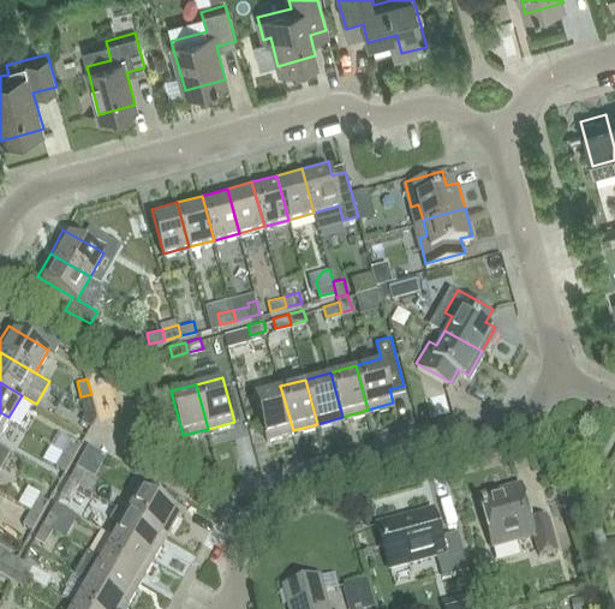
[(267,437),(293,430),(280,386),(255,393),(267,437)]
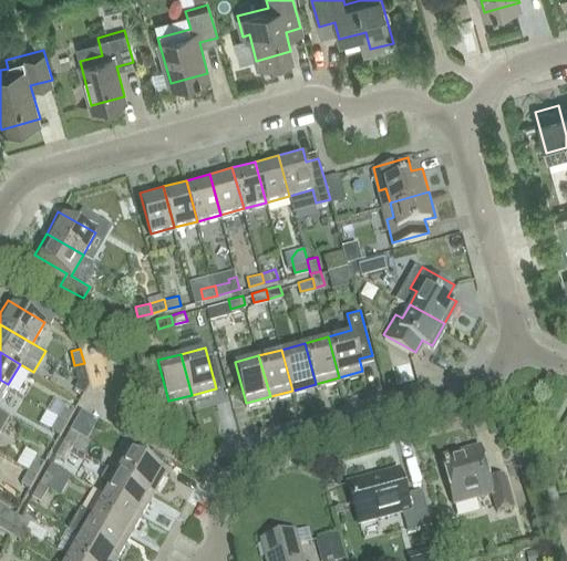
[(89,381),(88,376),(84,363),(74,365),(78,377),(73,384),(74,385),(70,393),(79,397),(89,381)]
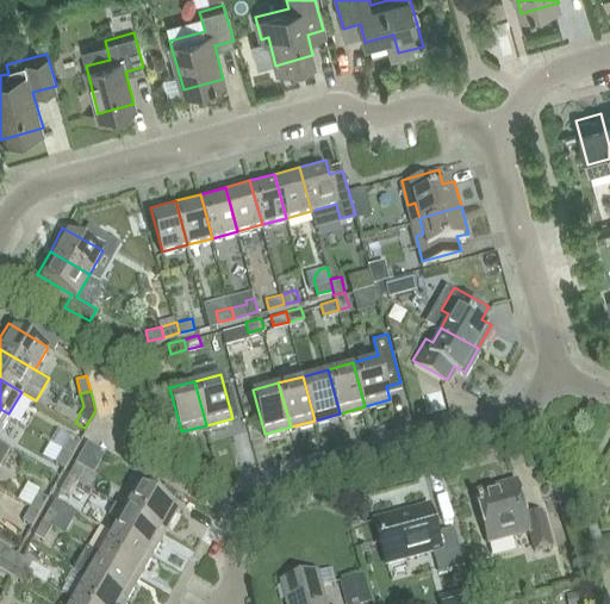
[(80,436),(72,431),(62,425),(54,440),(63,446),(73,450),(80,436)]
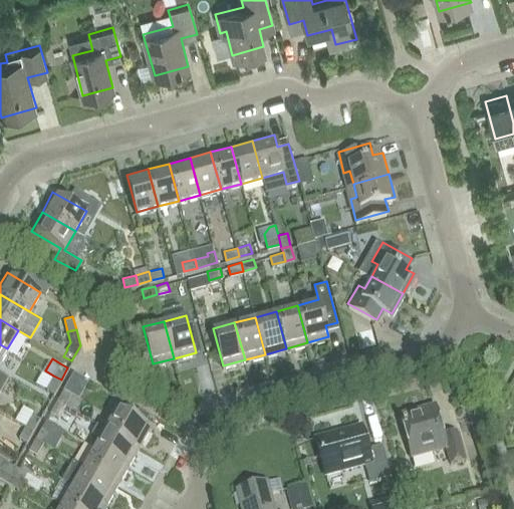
[(54,391),(61,379),(53,375),(46,387),(54,391)]
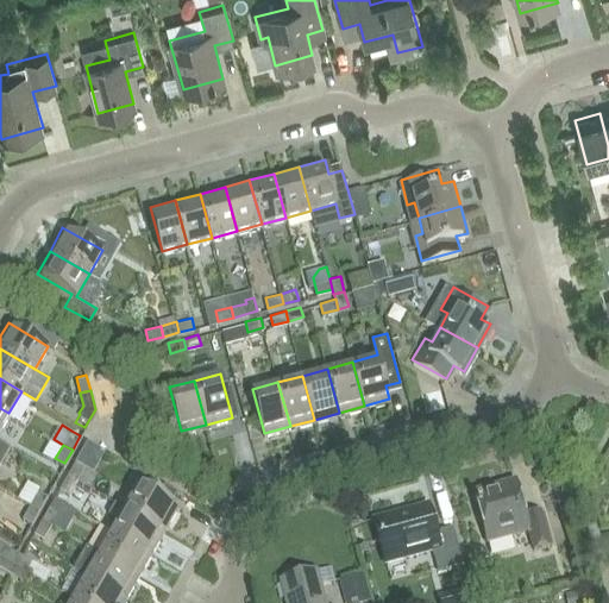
[(68,472),(77,478),(85,464),(75,459),(68,472)]
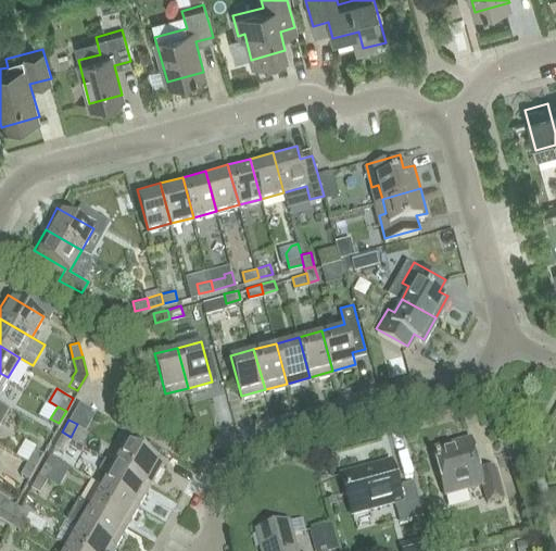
[(63,449),(71,437),(62,431),(54,445),(63,449)]
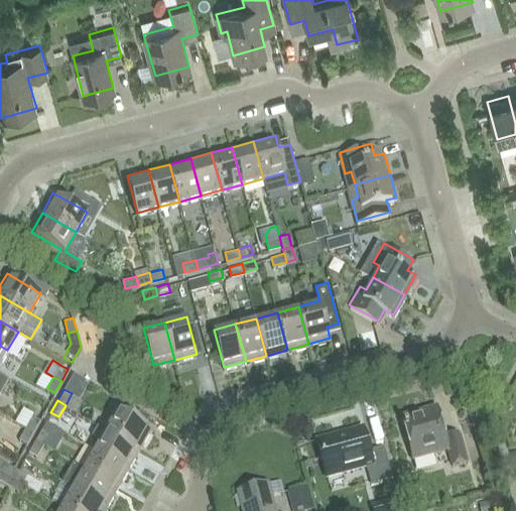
[(453,463),(466,459),(458,429),(444,432),(436,404),(401,414),(413,456),(447,445),(453,463)]
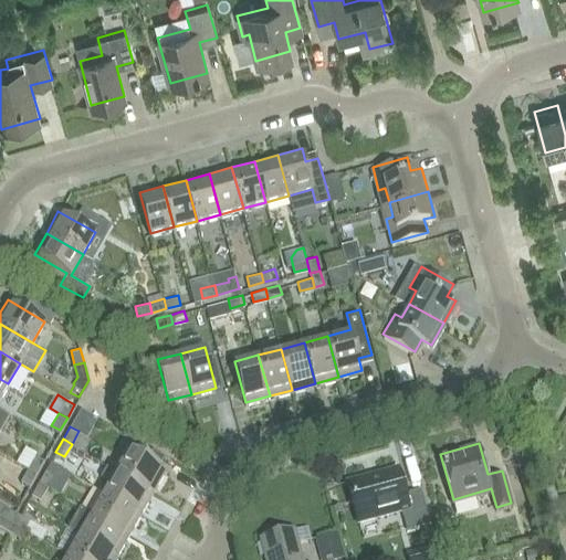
[(116,469),(154,490),(166,468),(128,447),(116,469)]
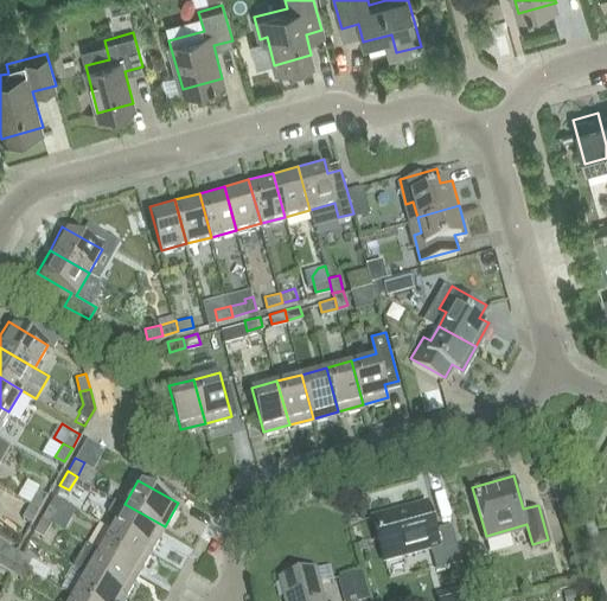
[(39,505),(48,492),(38,486),(30,500),(39,505)]
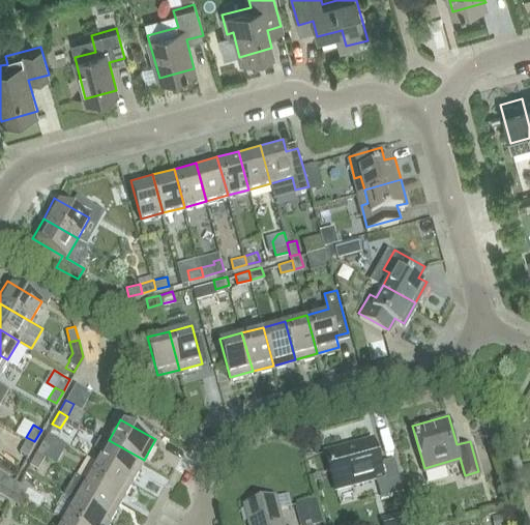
[(28,454),(34,441),(26,437),(20,449),(28,454)]
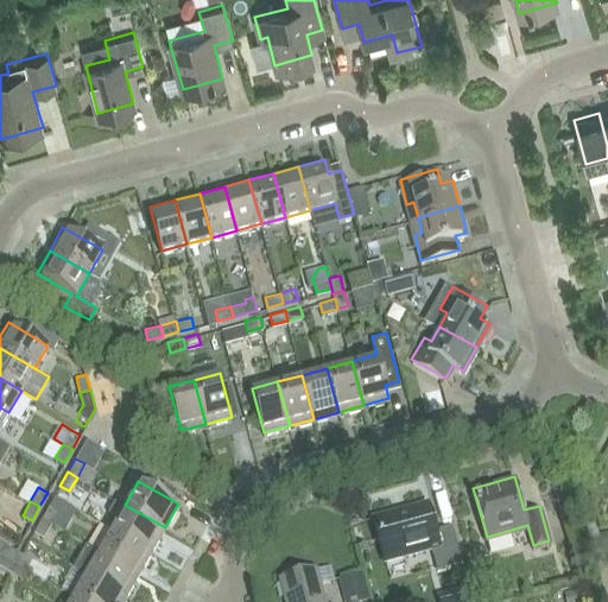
[(437,568),(463,561),(453,523),(435,527),(428,501),(374,515),(385,557),(431,544),(437,568)]
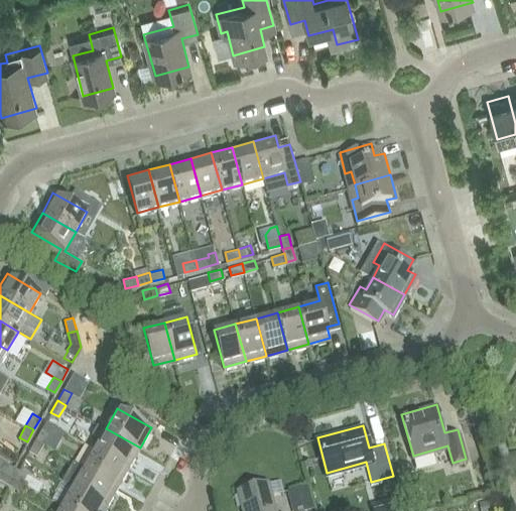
[(35,438),(43,442),(50,431),(42,426),(35,438)]
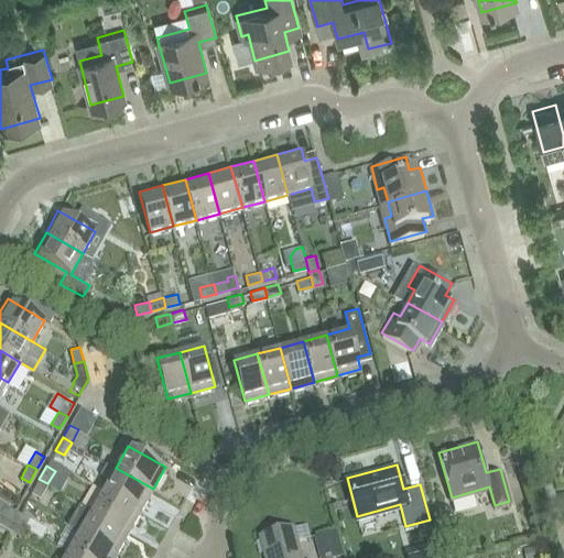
[(141,510),(153,489),(116,468),(105,488),(141,510)]
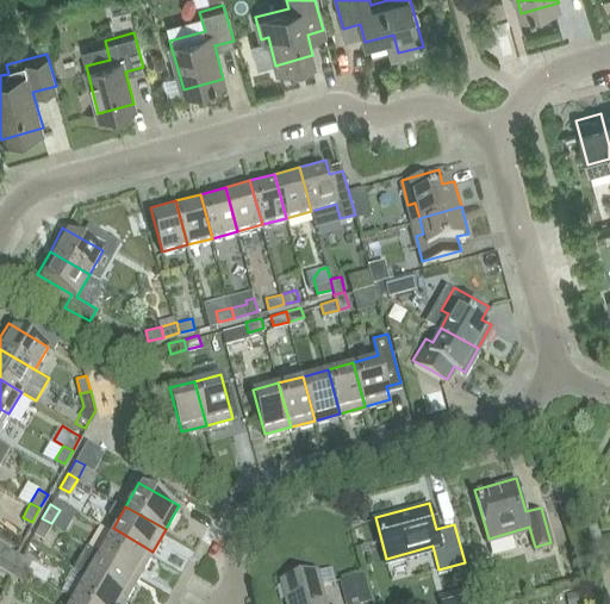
[(44,537),(51,523),(42,518),(35,531),(44,537)]
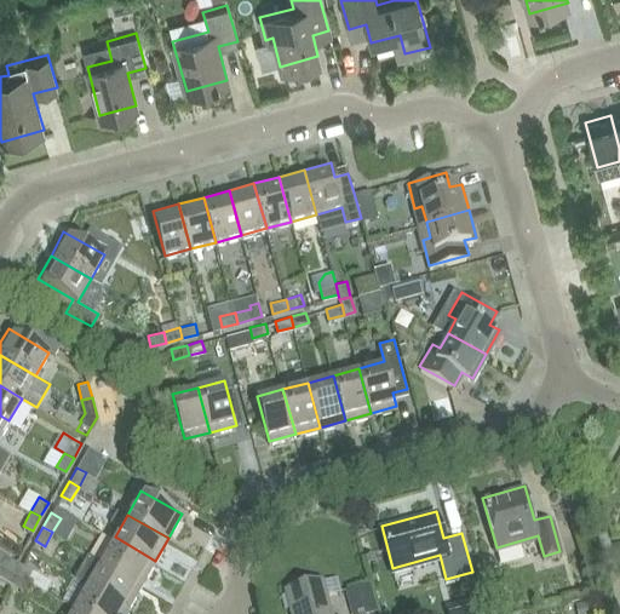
[(142,583),(155,561),(115,537),(102,560),(142,583)]
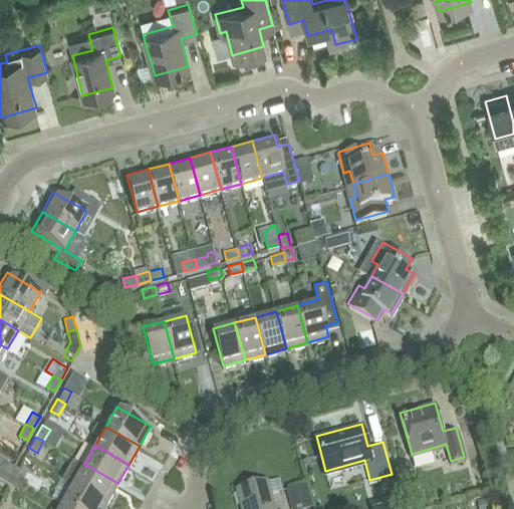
[(16,465),(13,463),(4,458),(0,466),(11,473),(16,465)]
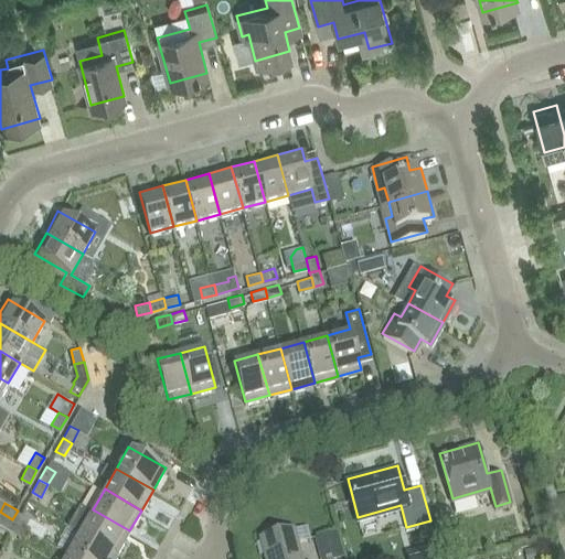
[(118,551),(129,530),(93,509),(81,530),(118,551)]
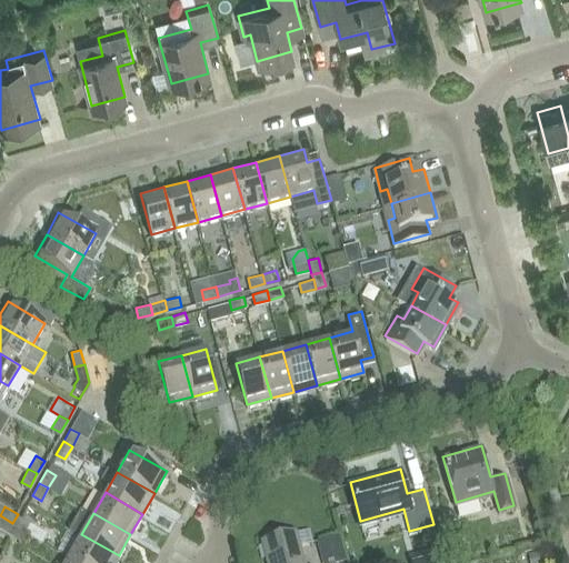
[(36,524),(21,515),(18,514),(12,523),(26,530),(31,533),(36,524)]
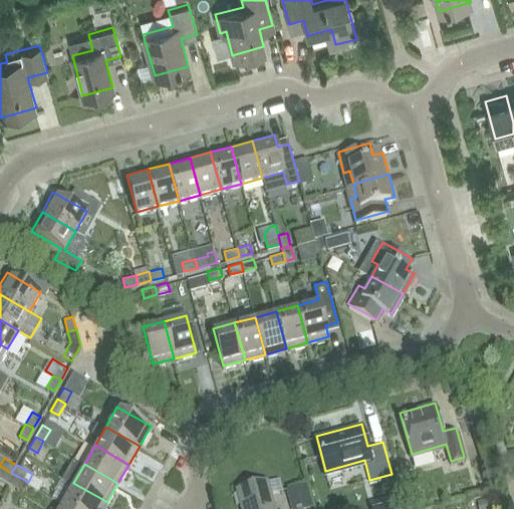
[(0,476),(7,481),(11,473),(0,466),(0,476)]
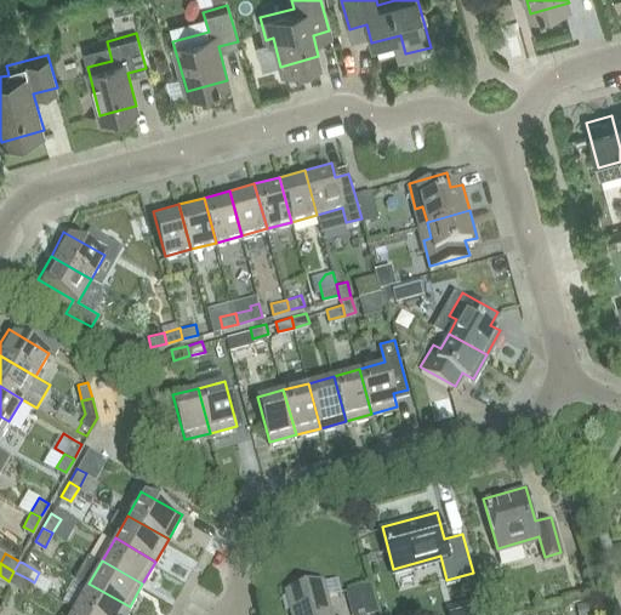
[(22,588),(28,579),(13,571),(9,581),(22,588)]
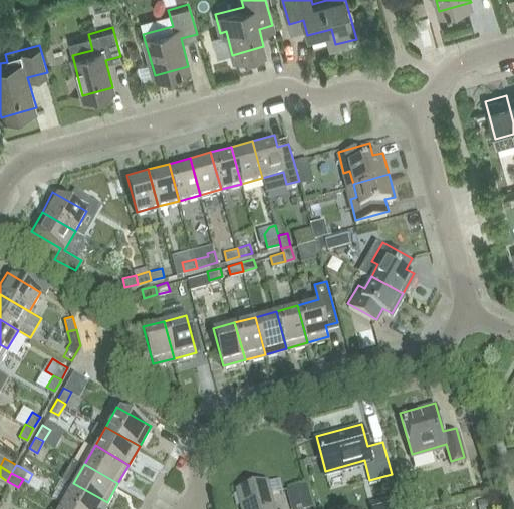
[(281,508),(279,508),(274,508),(267,479),(237,487),(242,508),(281,508)]
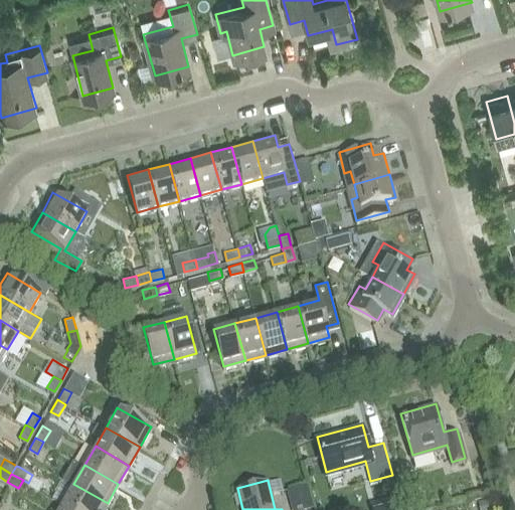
[(75,509),(103,509),(108,503),(73,484),(63,503),(75,509)]
